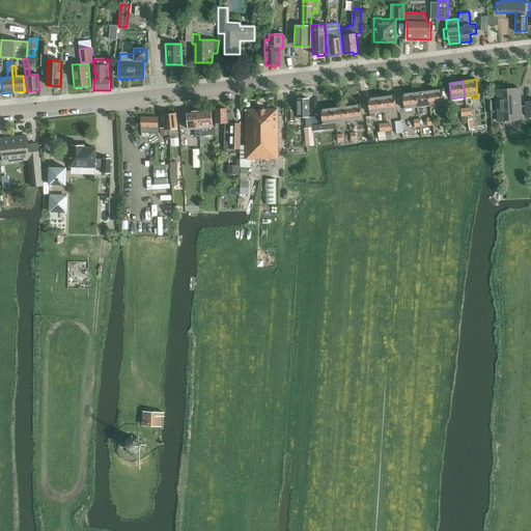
[(442,88),(428,90),(430,106),(443,104),(442,88)]
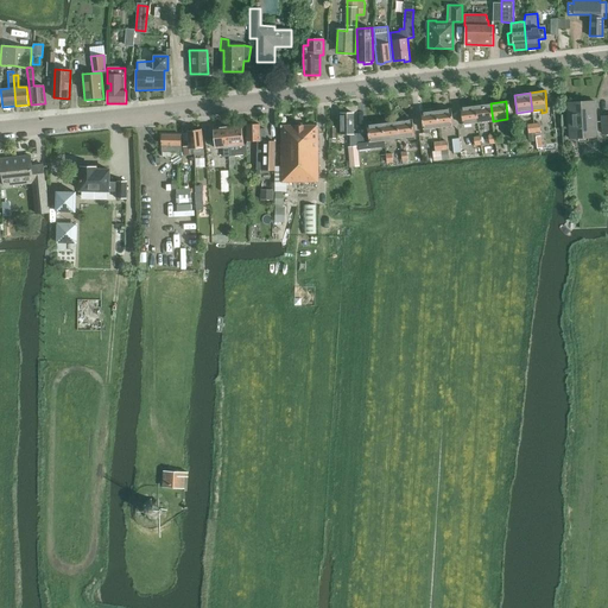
[(568,102),(570,139),(595,138),(594,101),(568,102)]
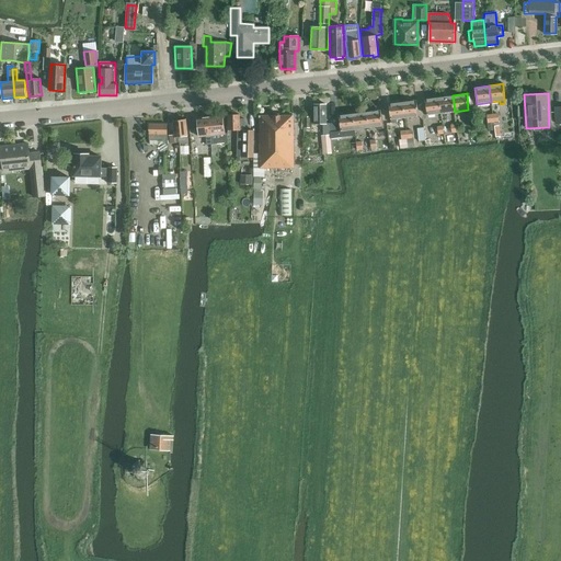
[(438,98),(441,113),(455,112),(453,95),(438,98)]
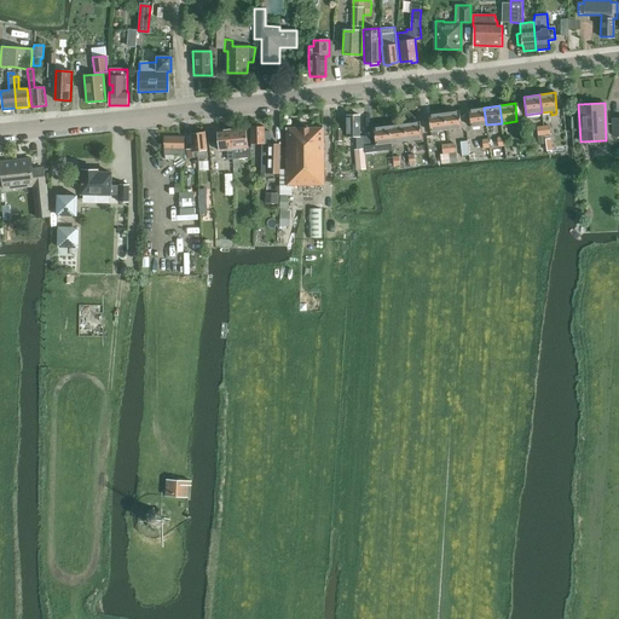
[(470,127),(486,125),(484,108),(469,109),(470,127)]
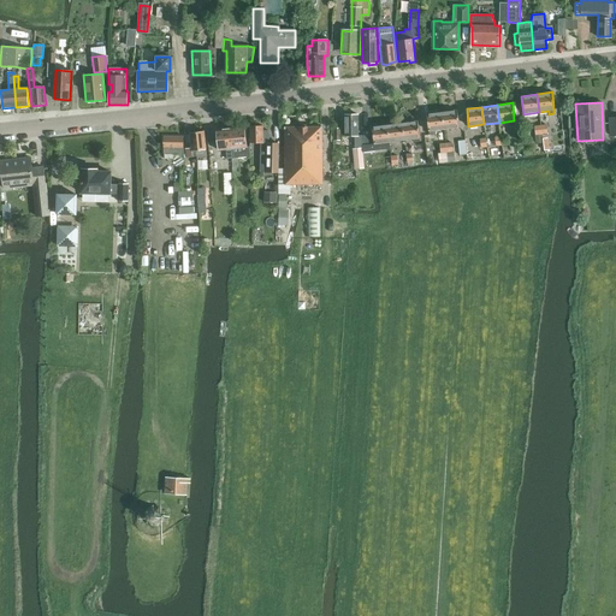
[(442,112),(444,130),(458,129),(456,111),(442,112)]
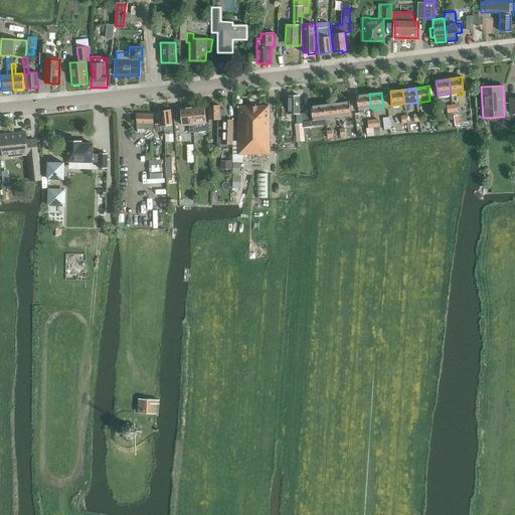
[(363,110),(370,109),(371,109),(369,94),(356,95),(358,111),(359,114),(364,113),(363,110)]
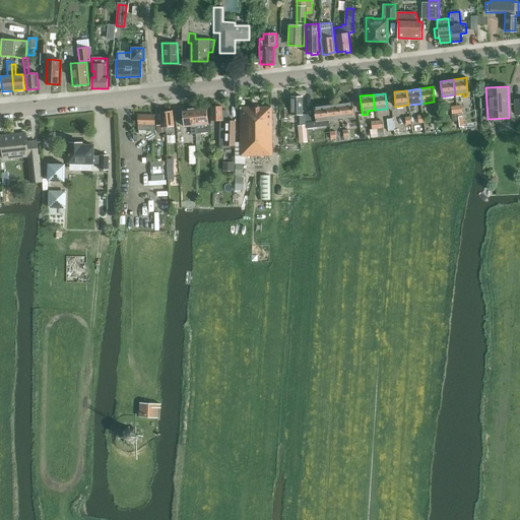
[(303,96),(291,96),(291,115),(300,115),(300,125),(306,125),(306,122),(306,115),(303,115),(303,96)]
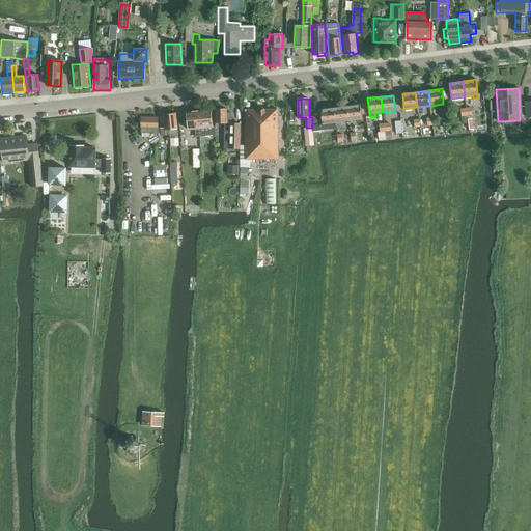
[(346,106),(348,121),(356,120),(356,122),(361,122),(361,119),(362,119),(360,105),(346,106)]
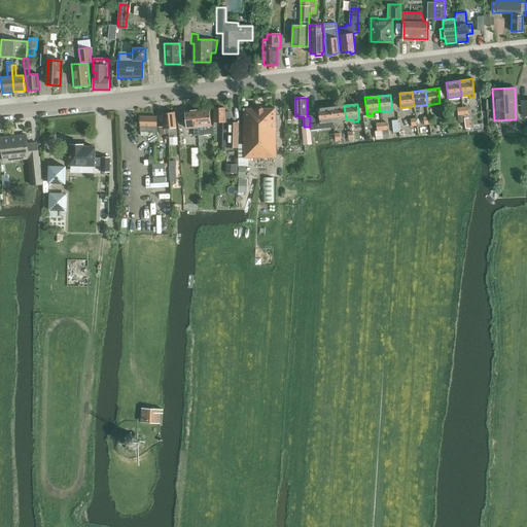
[(344,105),(331,107),(334,123),(340,121),(346,120),(344,105)]
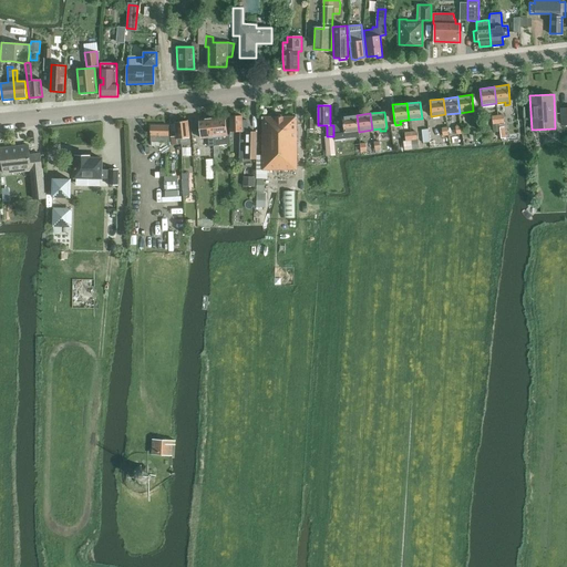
[(256,160),(257,132),(246,132),(246,127),(247,127),(247,121),(240,120),(240,116),(238,114),(235,114),(233,116),(230,116),(230,132),(239,132),(239,158),(256,160)]
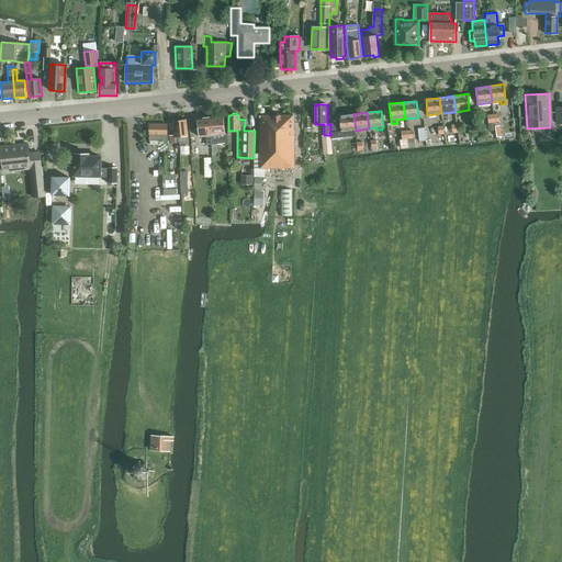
[(474,113),(465,114),(467,124),(475,123),(474,113)]
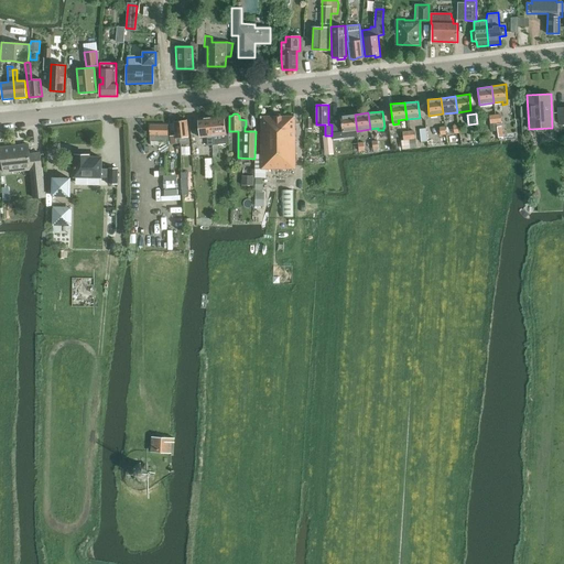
[(266,177),(267,170),(294,169),(294,117),(281,117),(280,115),(277,115),(274,117),(260,117),(260,154),(256,154),(256,177),(266,177)]
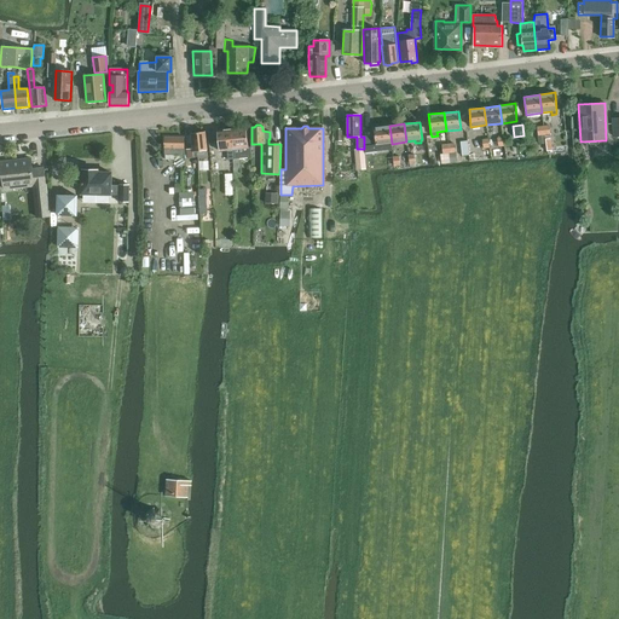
[(389,126),(374,128),(376,145),(377,151),(392,149),(392,144),(389,126)]
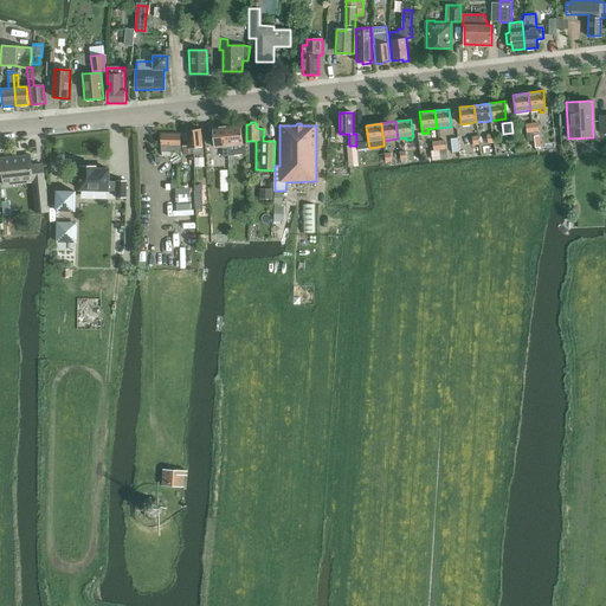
[(239,124),(226,126),(229,155),(227,155),(227,169),(229,169),(236,169),(234,155),(246,154),(245,144),(242,144),(239,124)]
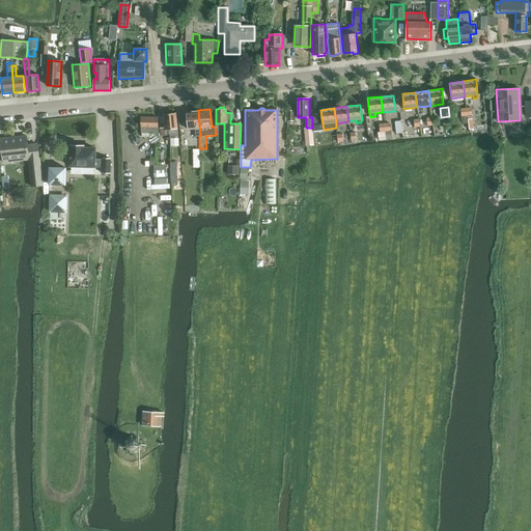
[(463,131),(469,131),(468,130),(469,130),(466,109),(460,109),(463,131)]
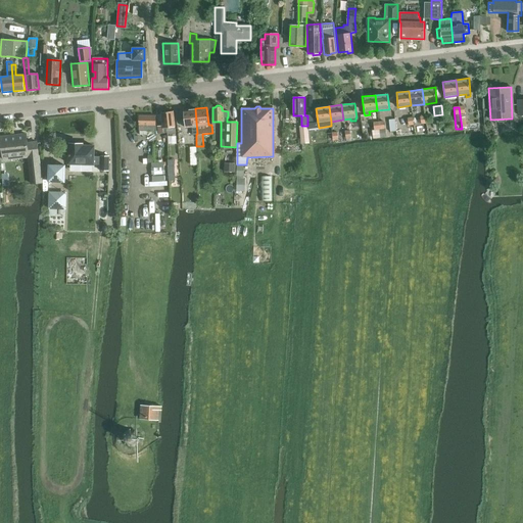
[(195,108),(184,110),(185,128),(191,128),(192,135),(196,134),(197,134),(195,108)]
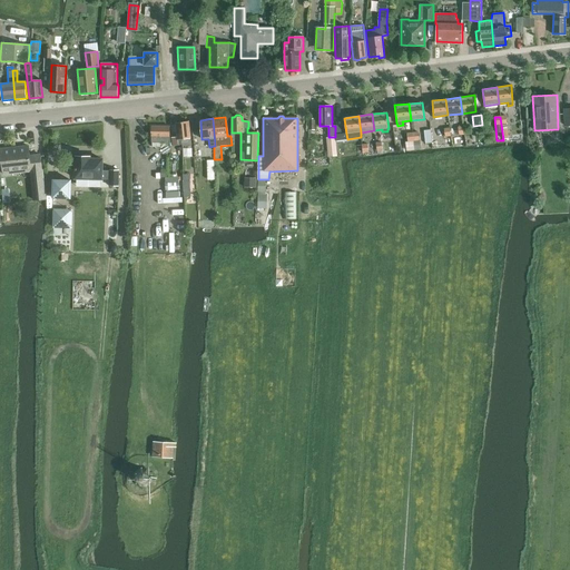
[(178,145),(182,145),(190,144),(188,121),(175,123),(177,136),(173,136),(174,145),(178,145)]
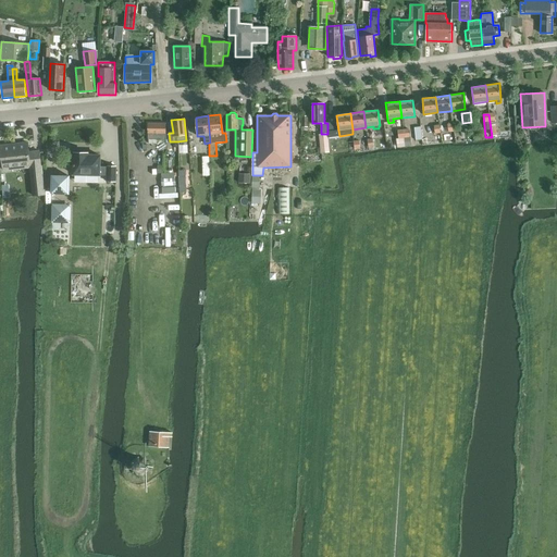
[(165,139),(165,124),(147,124),(147,139),(165,139)]
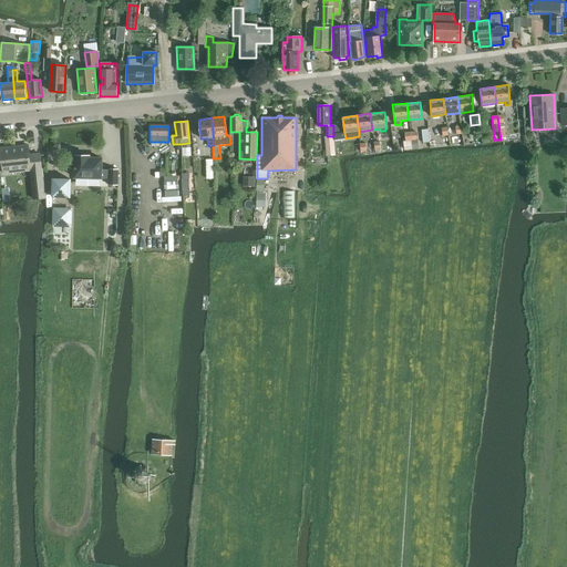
[(0,148),(3,174),(30,172),(33,199),(45,198),(41,155),(30,155),(29,145),(0,148)]
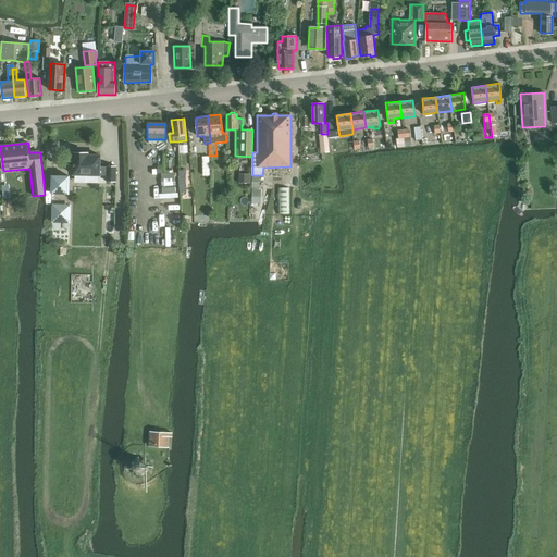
[(72,156),(72,164),(74,164),(74,175),(100,175),(108,175),(107,182),(115,182),(116,166),(108,166),(108,168),(100,168),(100,156),(93,156),(88,156),(88,153),(74,153),(74,156),(72,156)]
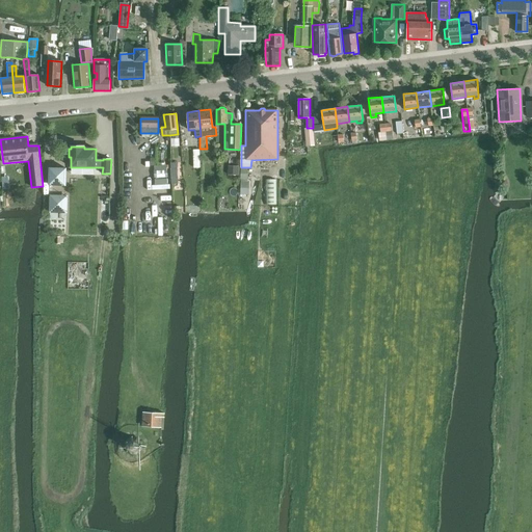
[(232,174),(240,174),(240,162),(232,162),(232,174)]
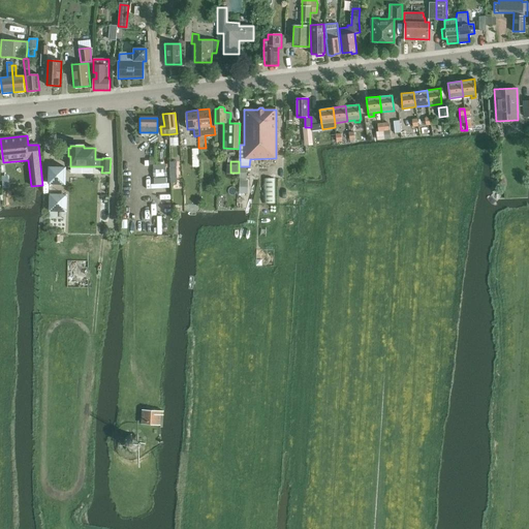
[(66,185),(66,167),(49,166),(49,184),(63,185),(66,185)]
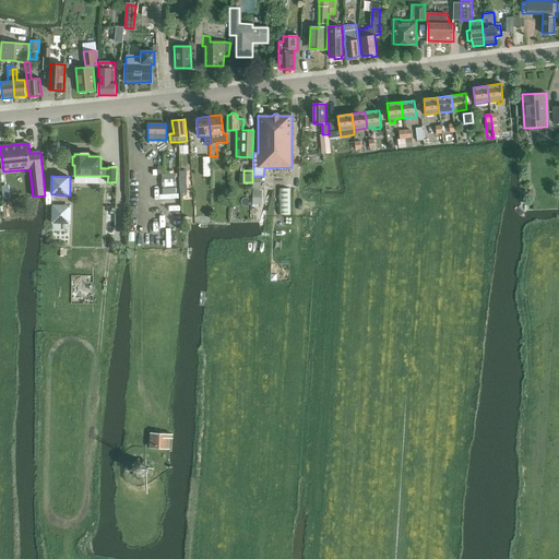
[(289,189),(278,189),(278,215),(289,215),(289,189)]
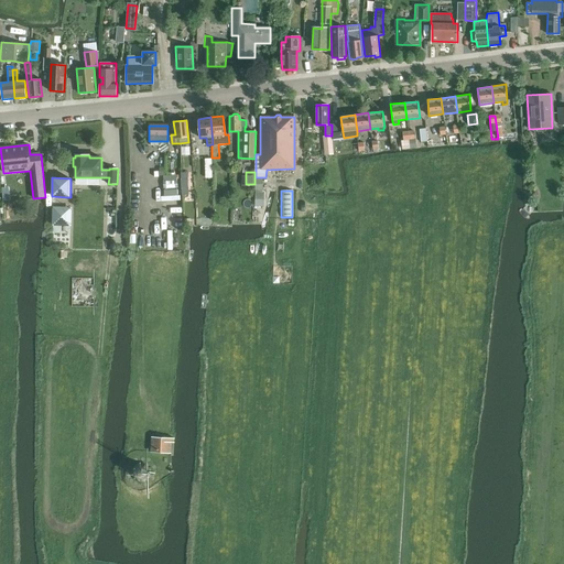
[(53,224),(73,225),(73,206),(54,205),(53,224)]
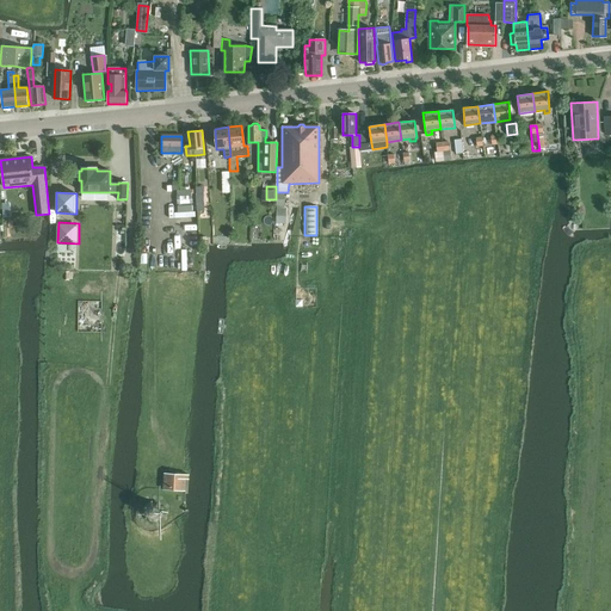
[(187,479),(190,479),(190,475),(165,473),(164,489),(186,491),(187,479)]
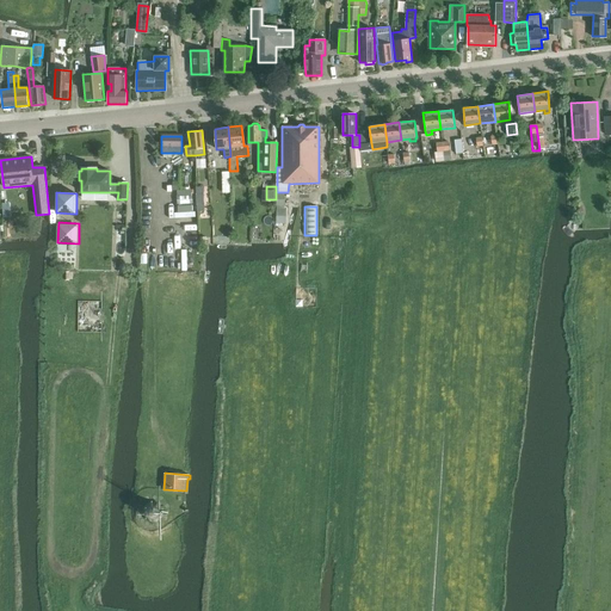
[(161,511),(162,510),(161,508),(160,508),(158,505),(158,504),(156,503),(155,504),(149,504),(149,503),(147,503),(147,504),(144,507),(143,507),(142,508),(143,510),(143,514),(142,514),(142,517),(143,517),(147,520),(147,522),(149,522),(149,520),(154,522),(155,522),(156,522),(156,520),(160,517),(161,518),(162,516),(161,516),(161,511)]
